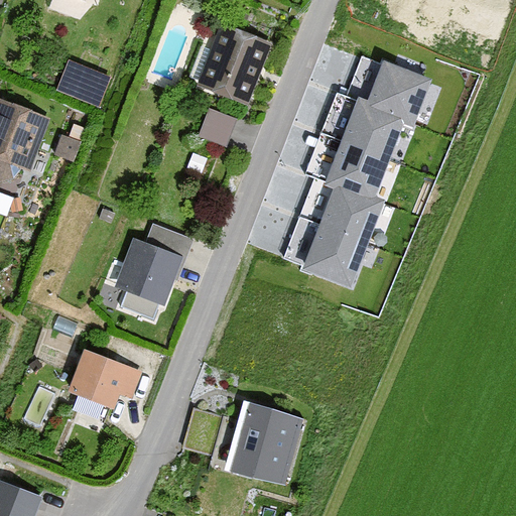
[(269,41),(218,21),(194,82),(246,102),(269,41)]
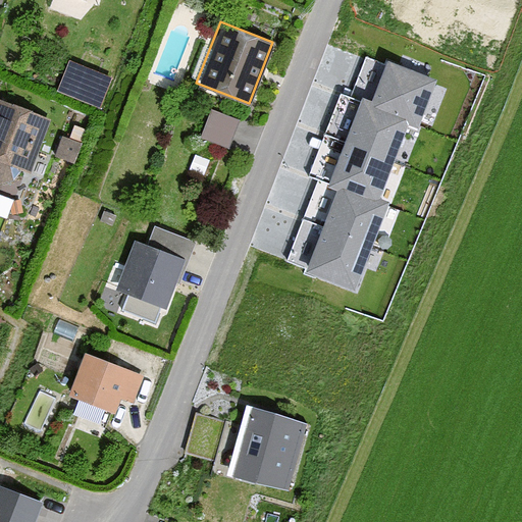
[(103,103),(113,73),(73,59),(63,89),(103,103)]
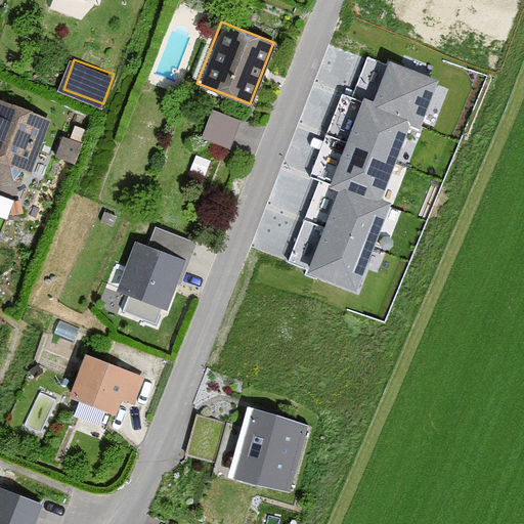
[(438,82),(389,63),(372,107),(411,122),(421,126),(438,82)]
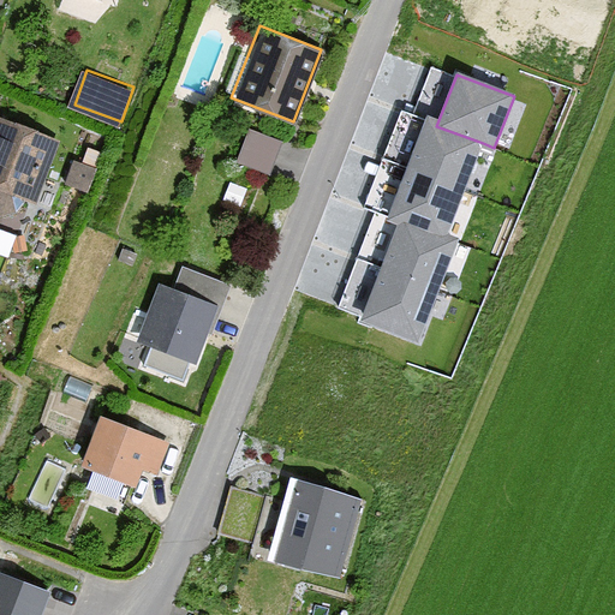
[(54,138),(0,118),(0,191),(30,203),(54,138)]
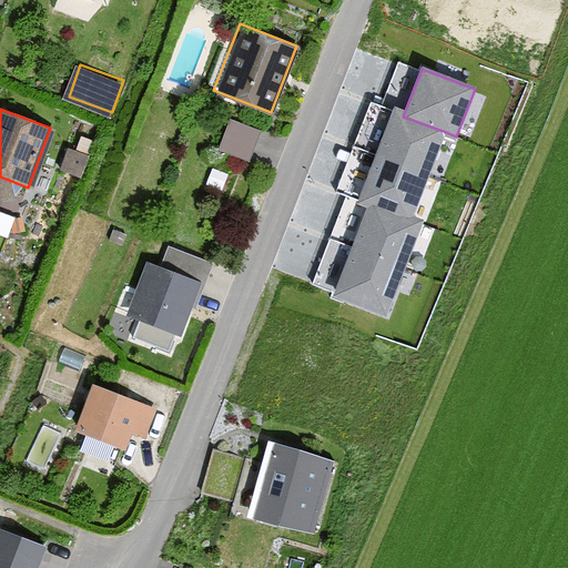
[(413,222),(446,132),(403,117),(394,113),(361,203),(367,205),(413,222)]
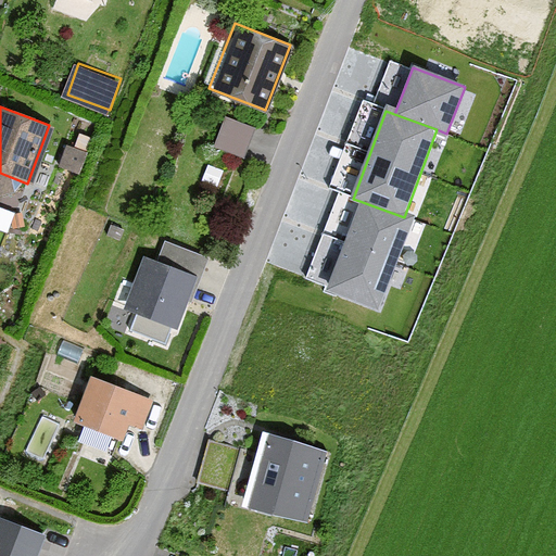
[(267,127),(223,114),(214,141),(258,155),(267,127)]
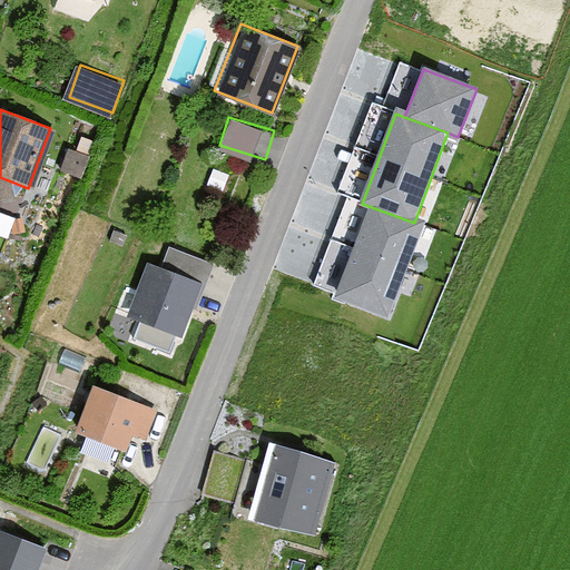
[(414,223),(369,206),(334,297),(387,318),(423,226),(414,223)]
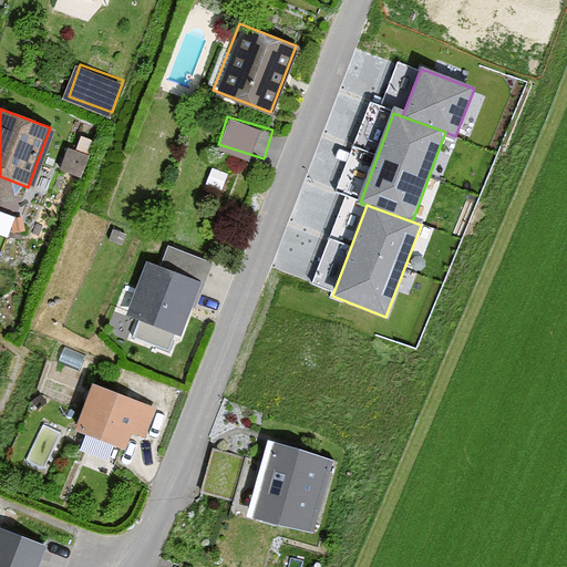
[(195,280),(138,260),(120,311),(176,332),(195,280)]
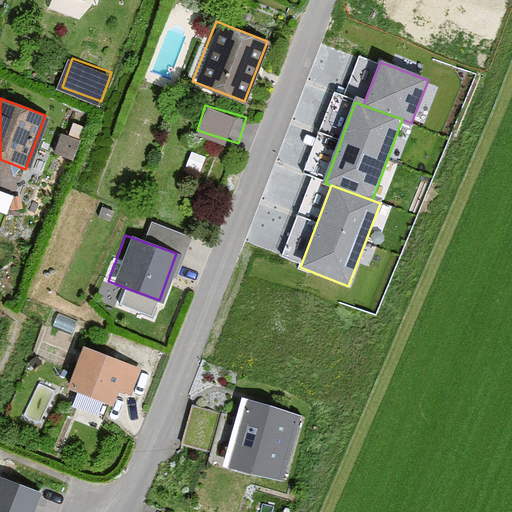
[(138,364),(76,342),(59,388),(105,405),(112,384),(129,390),(138,364)]
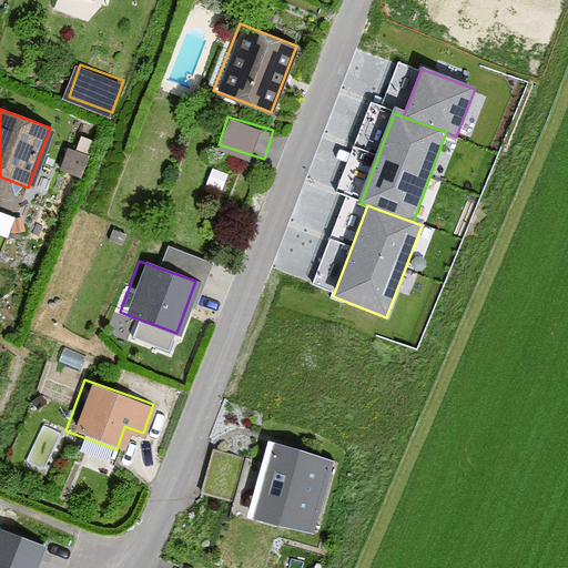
[(334,463),(275,446),(255,515),(314,531),(334,463)]
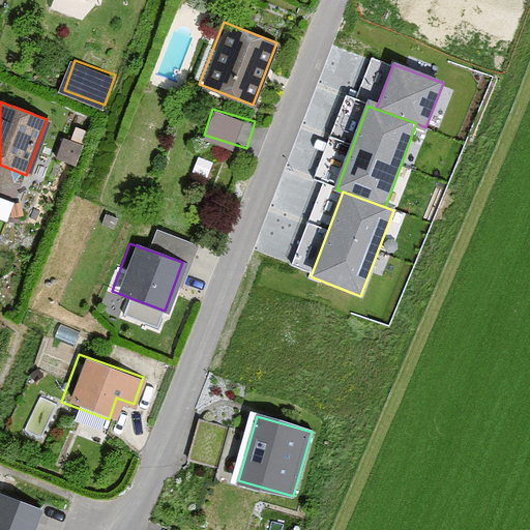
[(0,529),(32,529),(41,509),(0,493),(0,529)]
